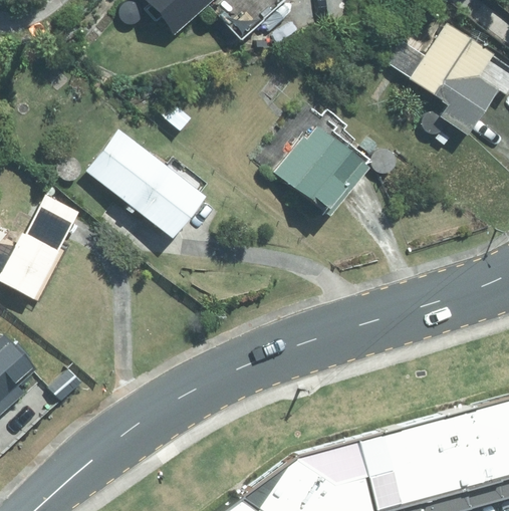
[(146,0),(176,34),(214,0),(146,0)]
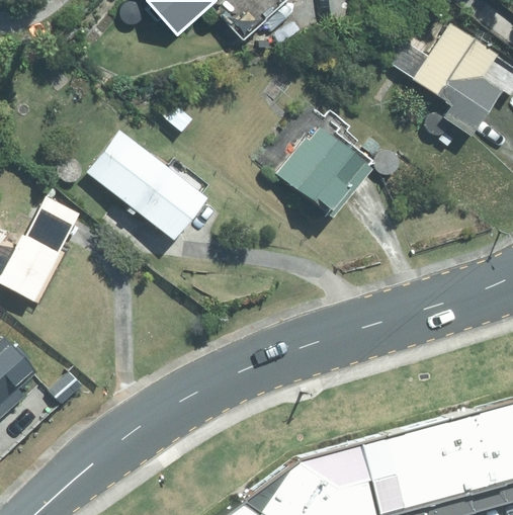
[(247,0),(220,0),(216,4),(244,36),(264,19),(247,0)]
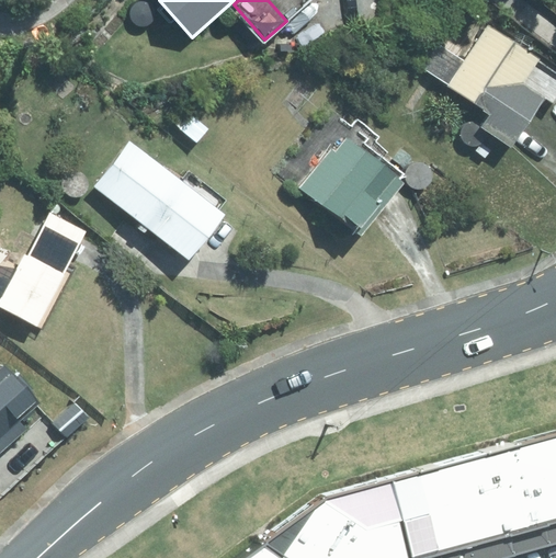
[(487,113),(479,126),(509,145),(540,95),(554,104),(555,102),(555,73),(535,61),(537,58),(473,16),(432,79),(487,113)]
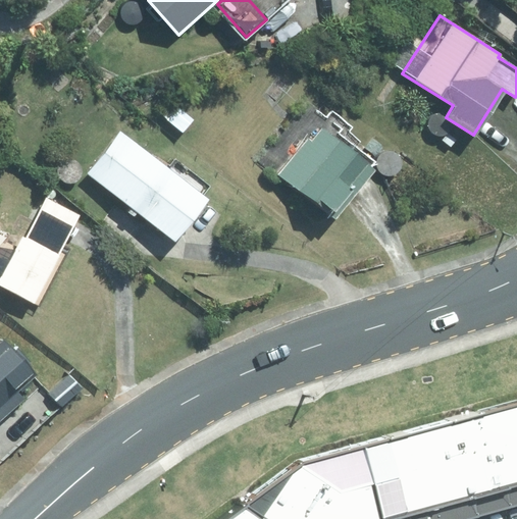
[(169,121),(184,134),(194,120),(179,109),(169,121)]
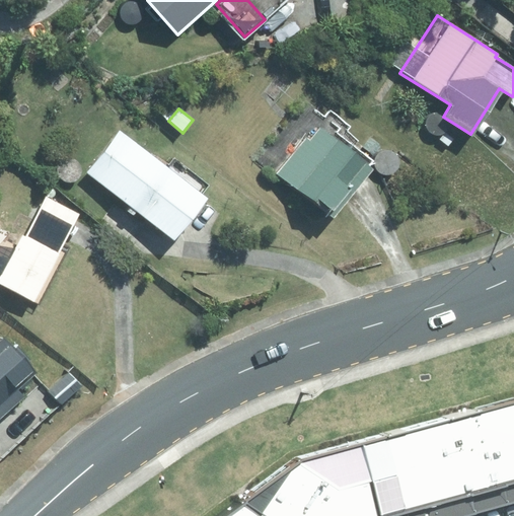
[(304,139),(277,172),(331,216),(370,166),(320,127),(308,142),(304,139)]
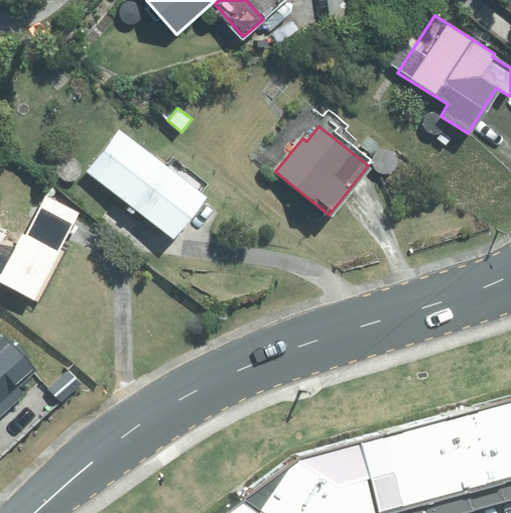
[(206,195),(120,129),(87,172),(172,238),(206,195)]
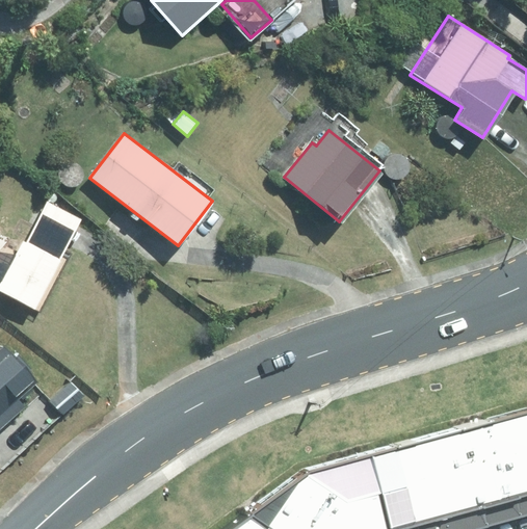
[(385,144),(377,154),(387,161),(394,152),(385,144)]
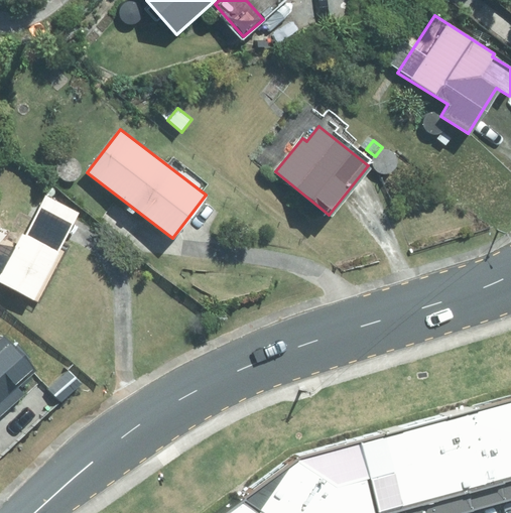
[(24,234),(0,277),(0,281),(33,299),(80,213),(49,196),(27,236),(24,234)]
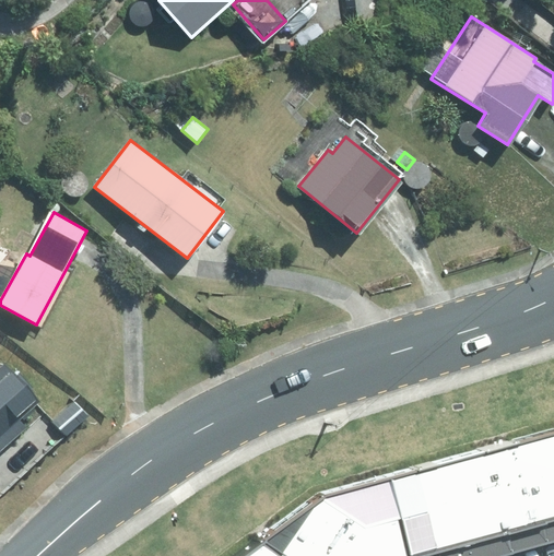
[(0,447),(24,426),(18,420),(37,401),(6,364),(0,368),(0,447)]
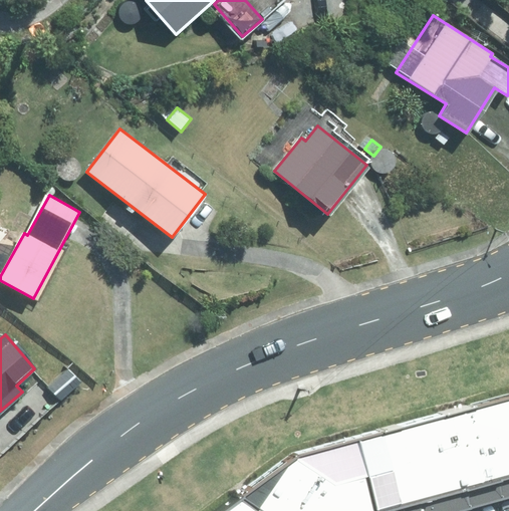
[(399,510),(508,477),(508,401),(356,446),(356,471),(330,482),(282,467),(254,510),(243,510),(234,502),(222,510),(399,510)]
